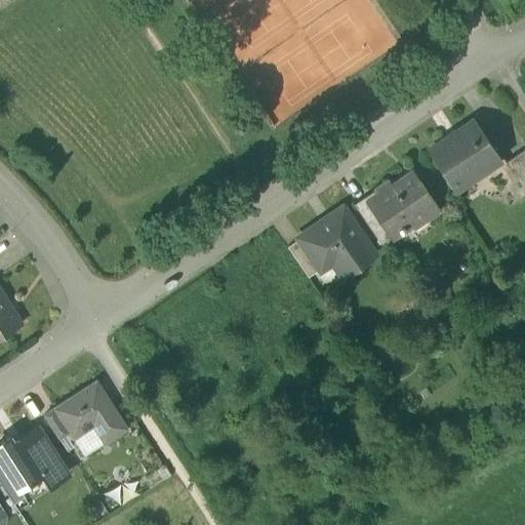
[(474,120),(427,151),(453,189),(498,158),(474,120)]
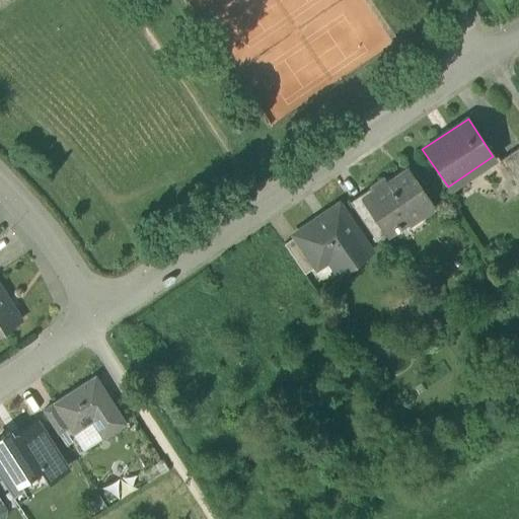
[(518,141),(518,140),(496,154),(518,188),(518,141)]
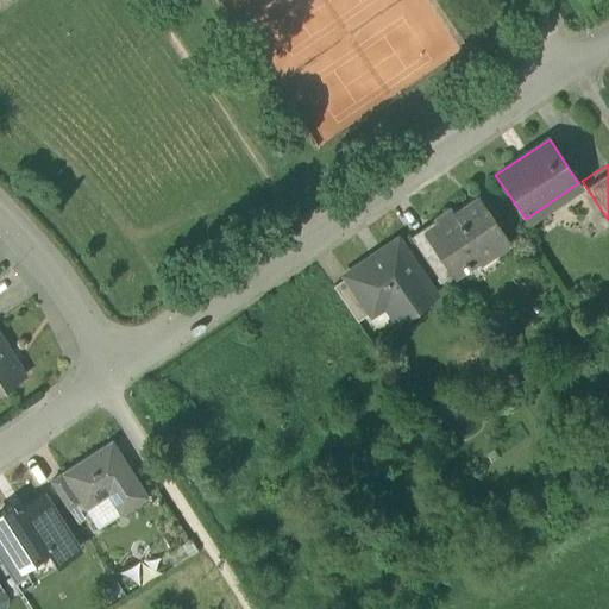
[(450,207),(432,219),(437,226),(426,233),(454,275),(464,269),(464,270),(470,267),(469,265),(478,258),(476,253),(487,246),(493,256),(508,245),(477,198),(453,214),(450,207)]
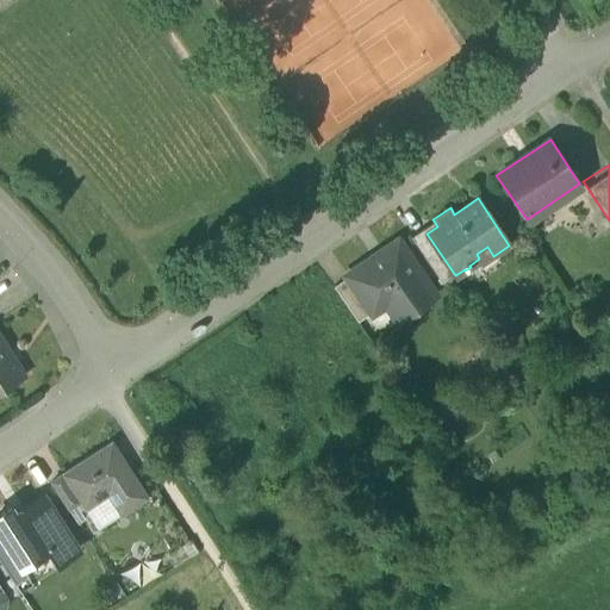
[(455,275),(427,234),(414,242),(442,285),(455,275)]
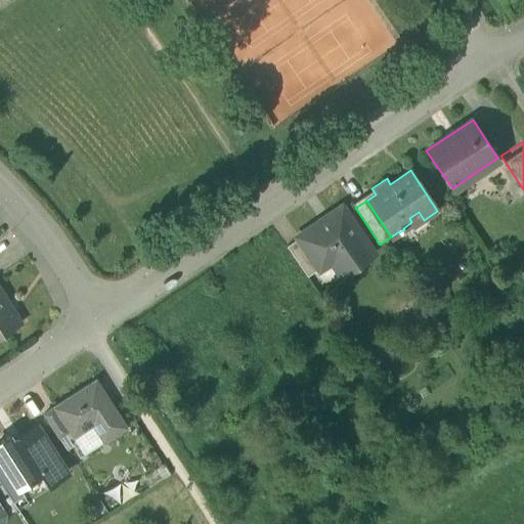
[(340,209),(297,237),(318,268),(335,257),(344,271),(369,253),(340,209)]
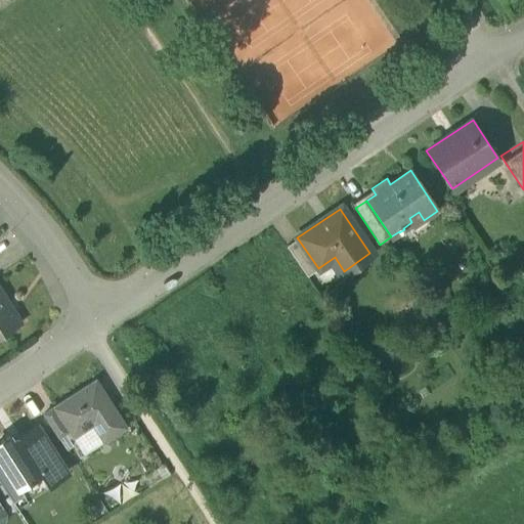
[(318,268),(297,237),(286,246),(306,277),(318,268)]
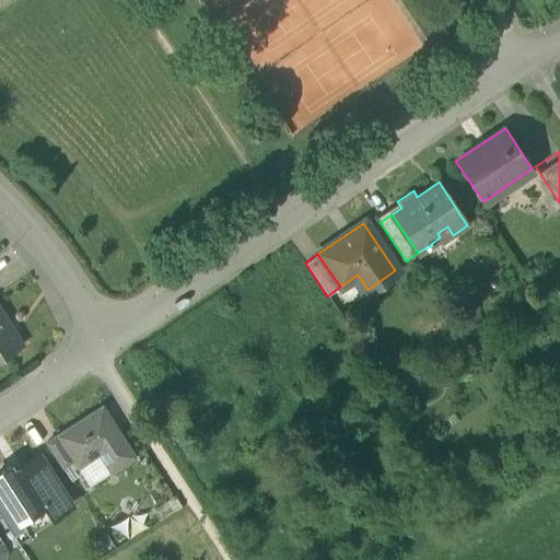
[(0,308),(0,359),(22,345),(0,308)]
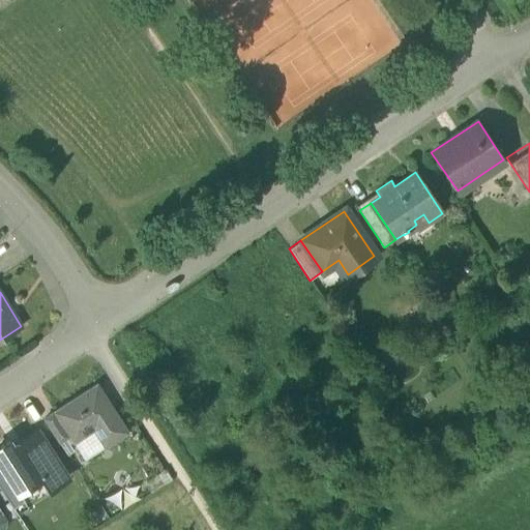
[(126,433),(110,407),(107,409),(93,388),(43,420),(58,443),(68,436),(72,442),(95,429),(107,446),(126,433)]
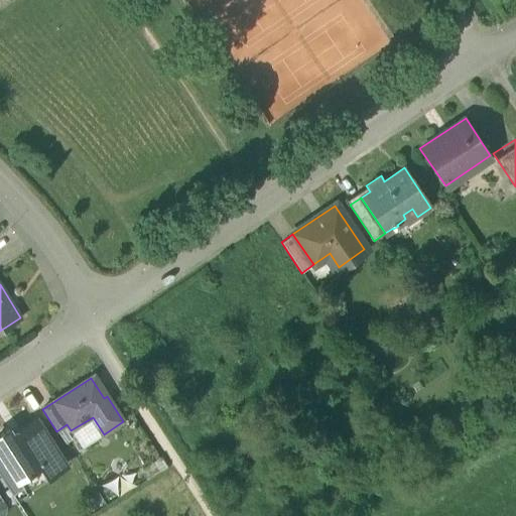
[(29,417),(0,435),(0,466),(5,463),(10,470),(29,459),(39,475),(61,461),(45,434),(41,437),(29,417)]
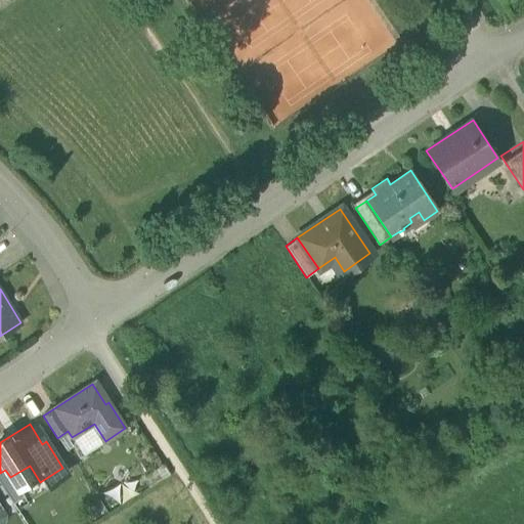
[(94,424),(72,437),(71,438),(82,456),(105,441),(94,424)]
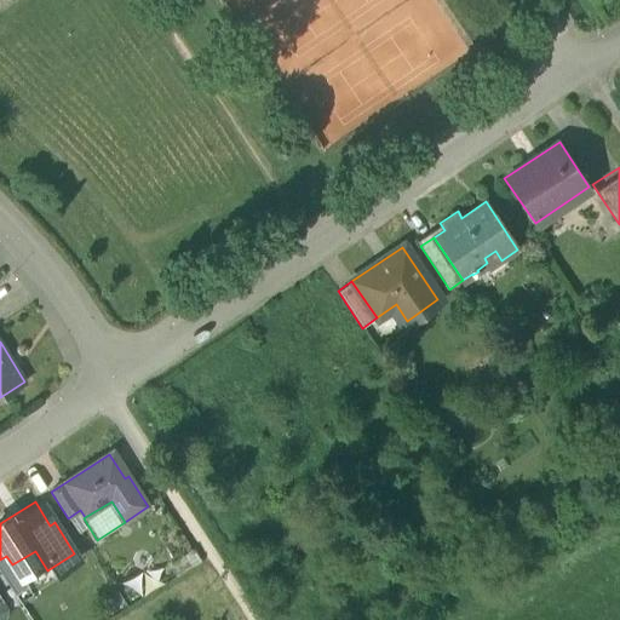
[(193,549),(167,564),(176,578),(201,562),(193,549)]
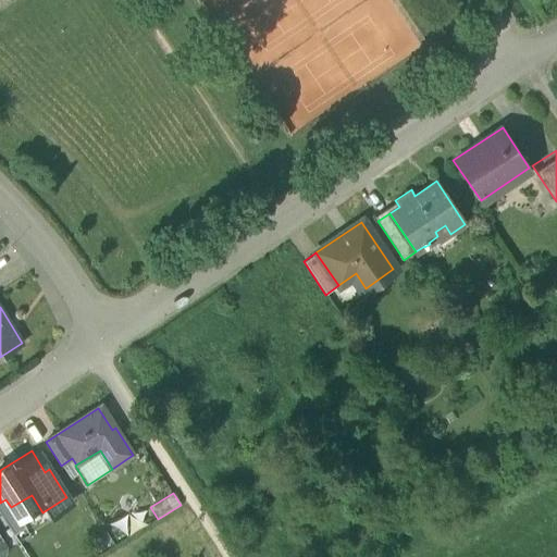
[(32,495),(11,507),(8,509),(21,528),(42,512),(32,495)]
